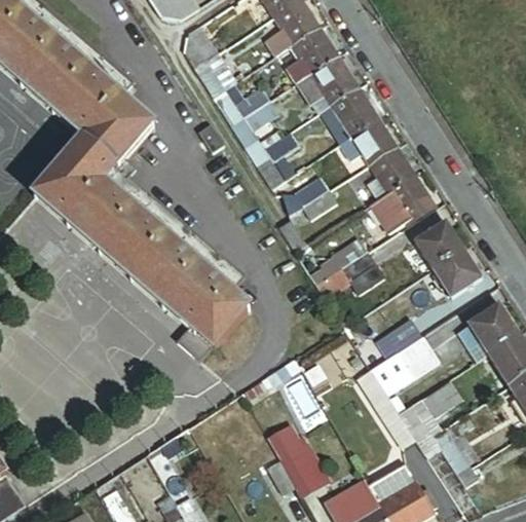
[(0,0),(0,68),(83,139),(34,196),(189,328),(177,342),(199,361),(212,347),(214,349),(249,308),(231,293),(246,276),(127,176),(117,168),(124,159),(153,126),(120,99),(135,81),(39,0),(0,0)]
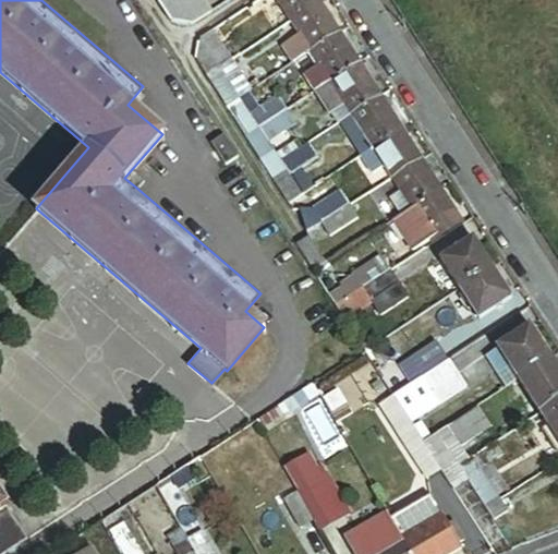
[(208,11),(201,0),(164,0),(160,2),(168,14),(192,22),(208,11)]
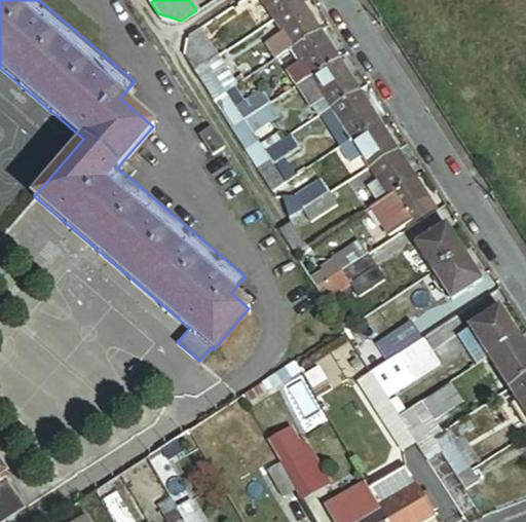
[(262,0),(273,17),(300,0),(262,0)]
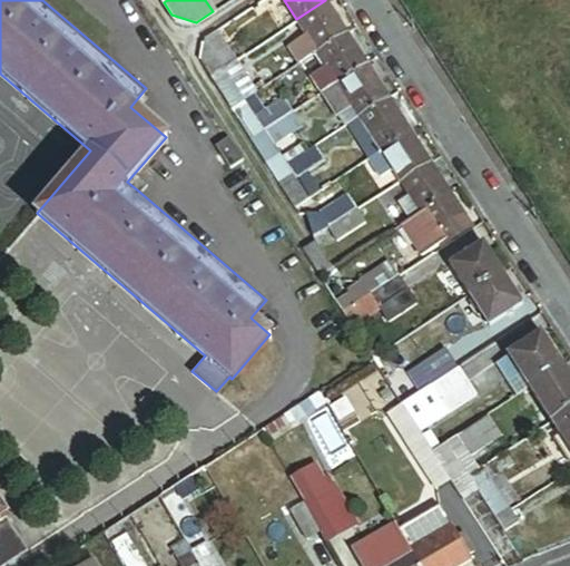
[(297,21),(305,33),(287,45),(298,61),(316,50),(347,30),(328,0),(325,0),(296,19),(297,21)]
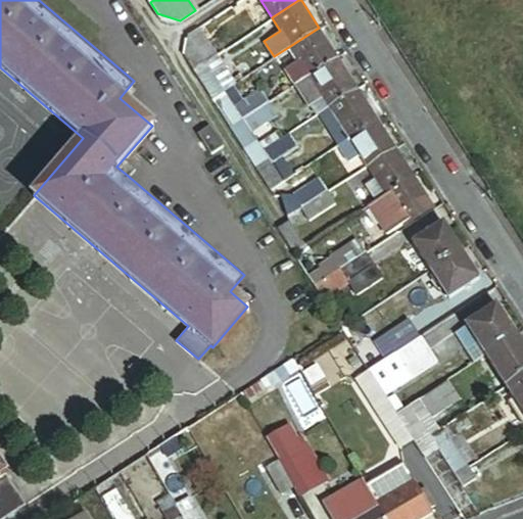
[(218,53),(199,25),(188,33),(184,54),(193,68),(218,53)]
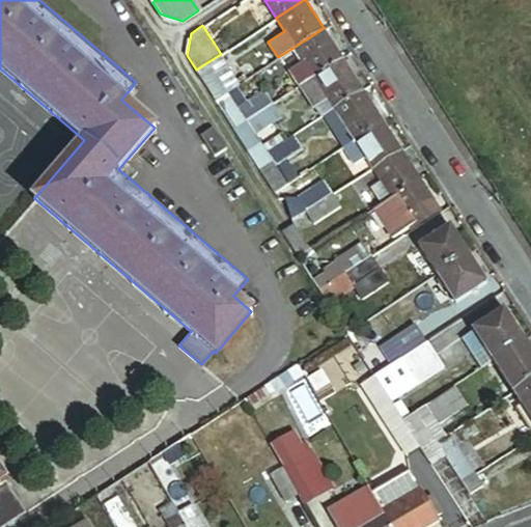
[(342,56),(324,28),(295,47),(302,58),(313,76),(342,56)]
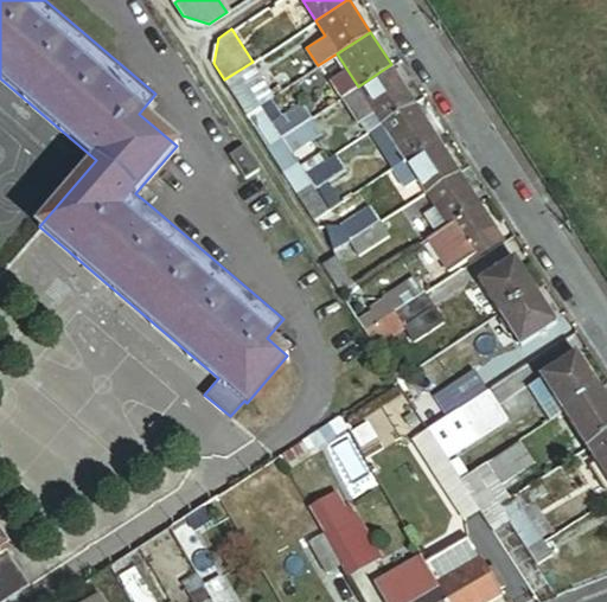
[(253,62),(224,79),(246,113),(260,103),(274,95),(253,62)]
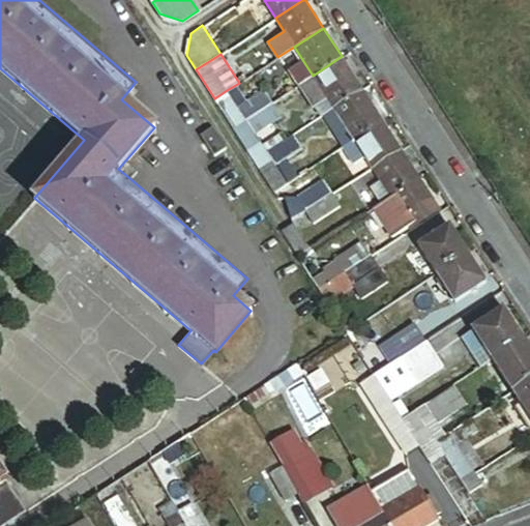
[(342,56),(313,76),(299,84),(298,85),(312,105),(314,104),(321,114),(322,113),(333,106),(361,87),(342,56)]
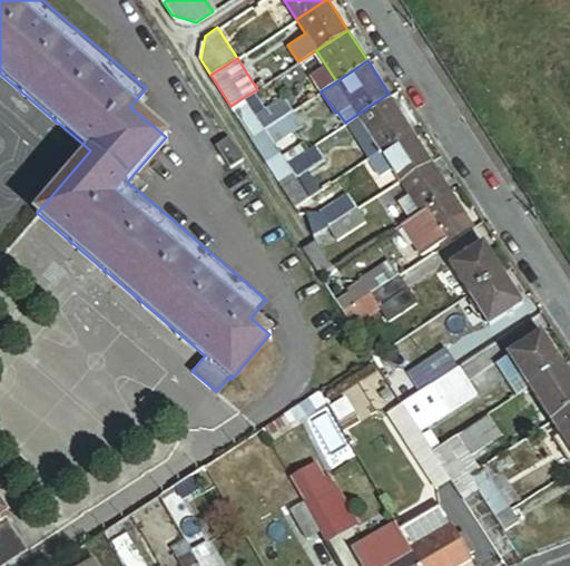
[(310,71),(322,90),(336,81),(324,62),(310,71)]
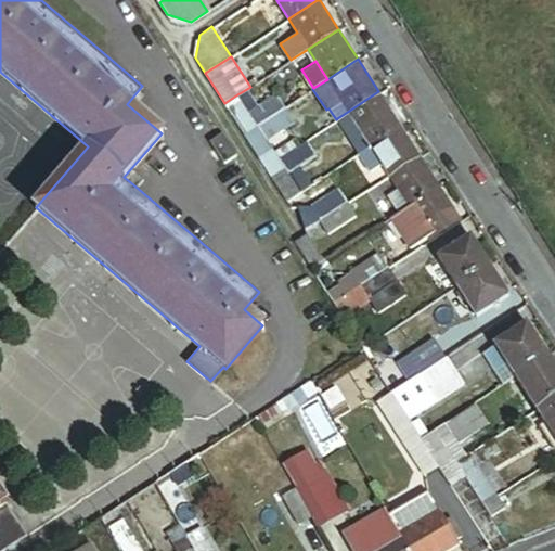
[(400,125),(378,91),(349,111),(370,144),(400,125)]
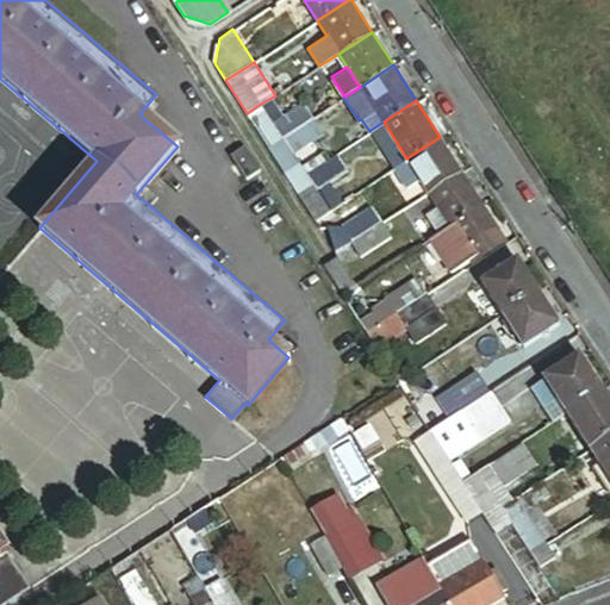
[(273,122),(282,137),(313,117),(304,101),(273,122)]
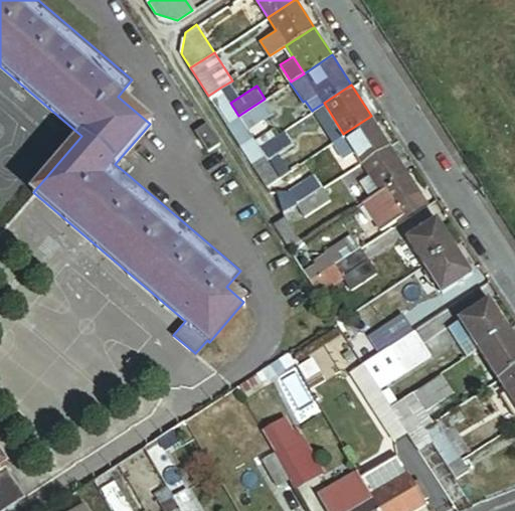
[(238,116),(225,124),(238,145),(251,136),(247,129),(273,113),(265,99),(238,116)]
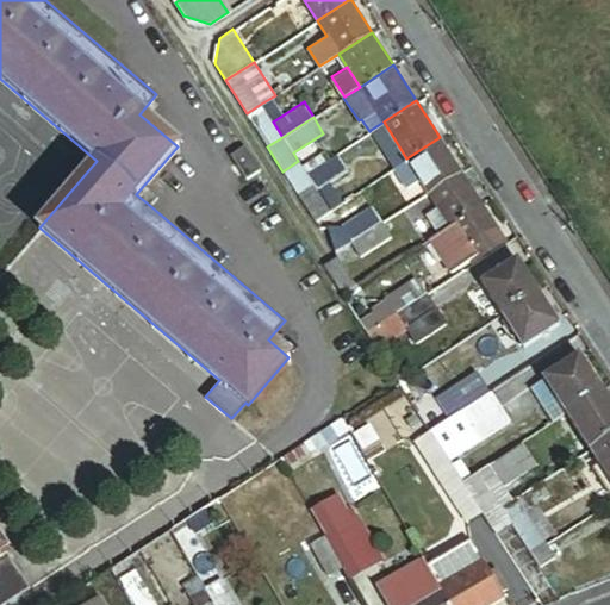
[(384,122),(371,130),(394,166),(406,158),(384,122)]
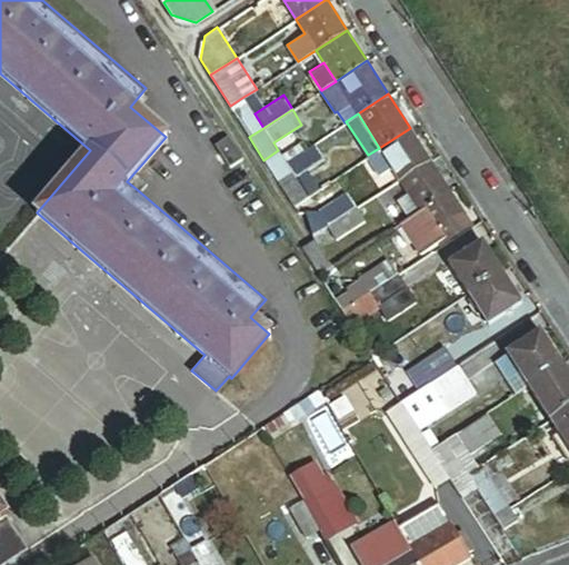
[(379,148),(368,155),(368,156),(379,172),(390,166),(398,178),(430,158),(410,128),(379,148)]
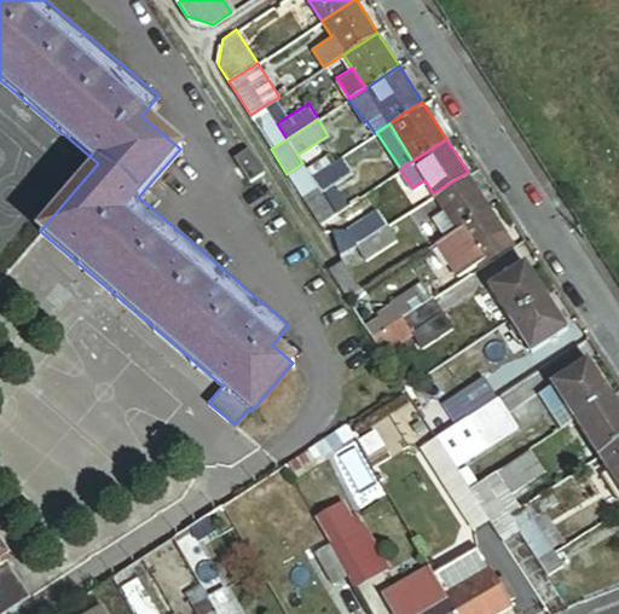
[(322,150),(302,163),(311,177),(330,163),(322,150)]
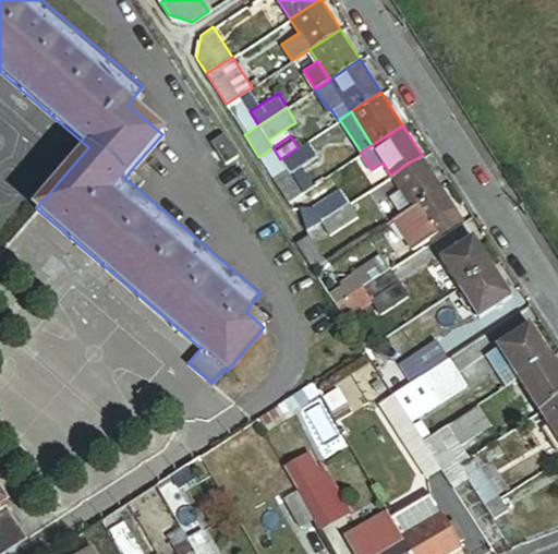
[(287,169),(273,178),(288,201),(302,191),(291,172),(317,155),(308,140),(298,147),(280,159),(287,169)]
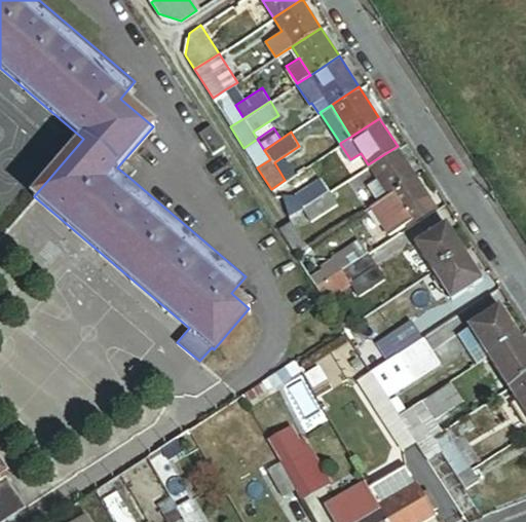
[(257,139),(243,148),(251,158),(264,150),(257,139)]
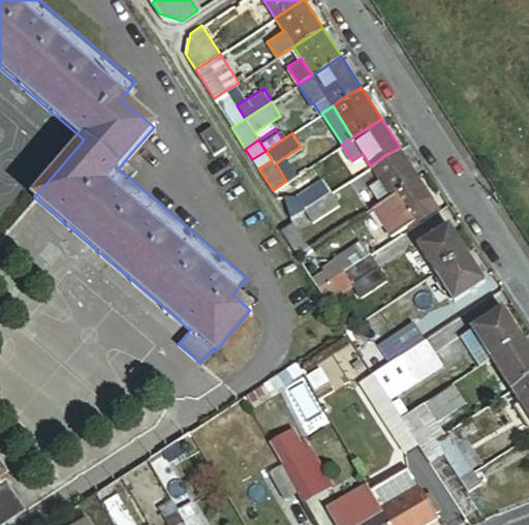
[(400,147),(370,165),(378,178),(369,184),(377,197),(386,191),(389,194),(418,176),(400,147)]
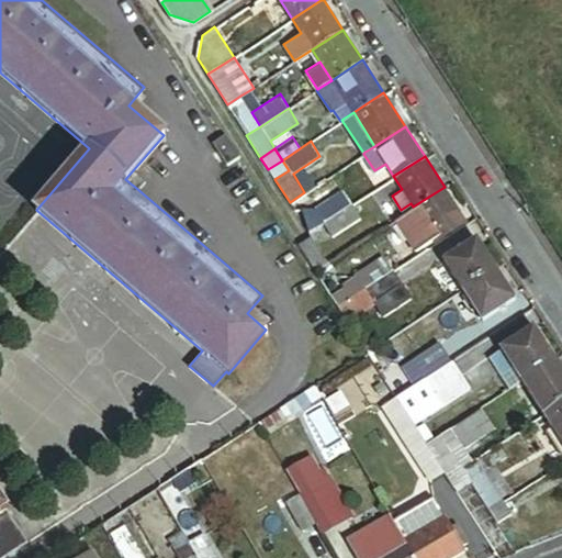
[(282,160),(268,169),(274,179),(289,170),(282,160)]
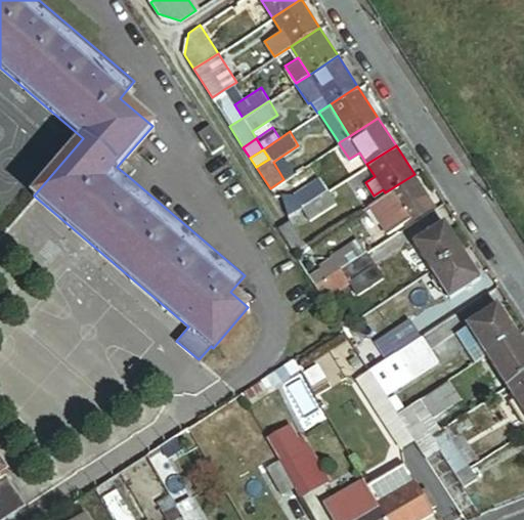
[(124,159),(117,167),(127,175),(134,168),(124,159)]
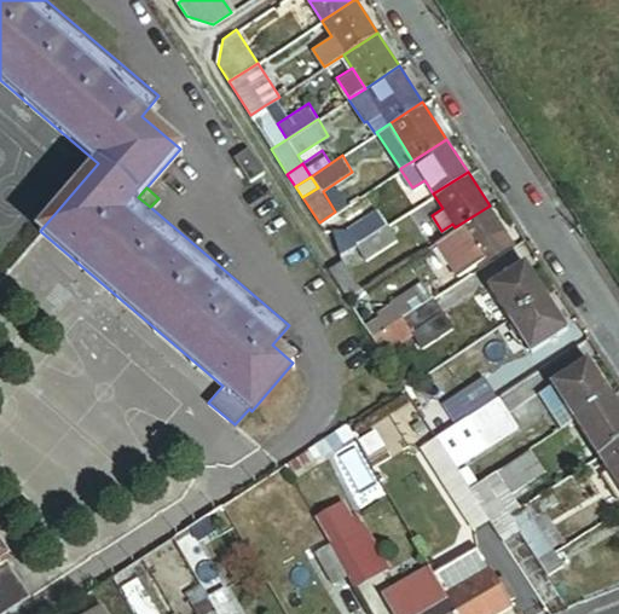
[(455,227),(437,239),(451,261),(457,258),(463,267),(487,252),(481,241),(503,226),(490,206),(455,227)]
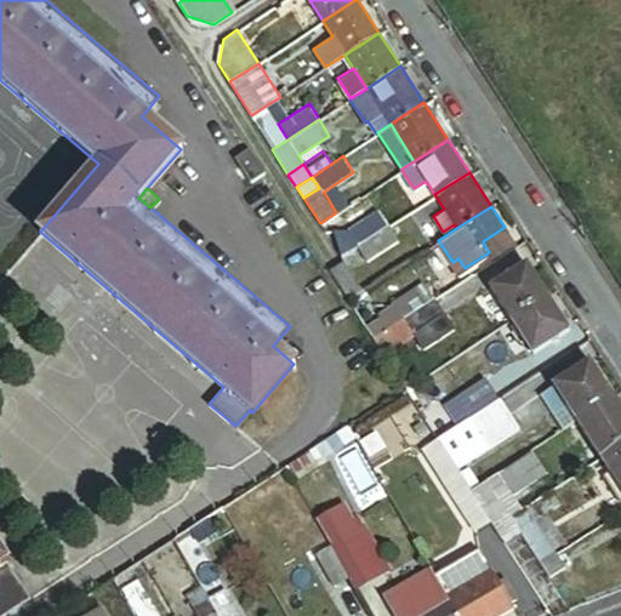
[(348,228),(358,244),(388,224),(380,209),(348,228)]
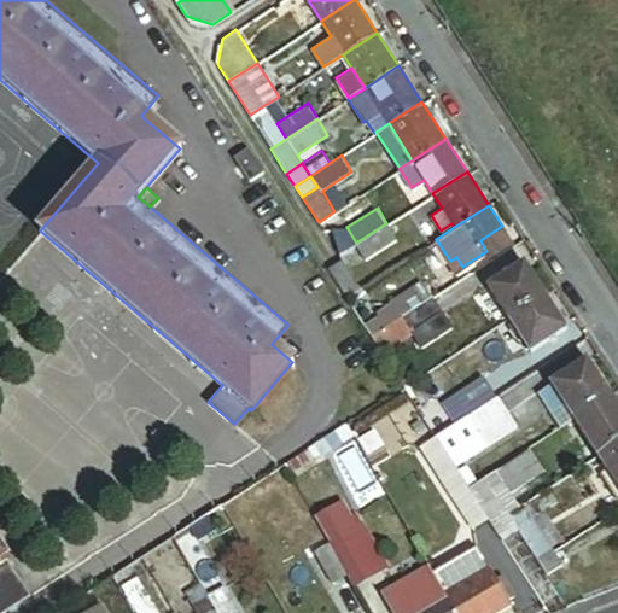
[(386,223),(356,243),(366,258),(397,239),(386,223)]
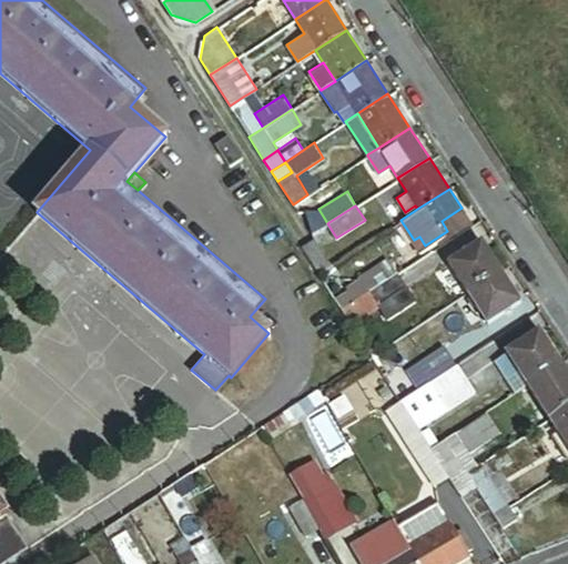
[(462,208),(442,221),(447,231),(448,232),(468,220),(462,208)]
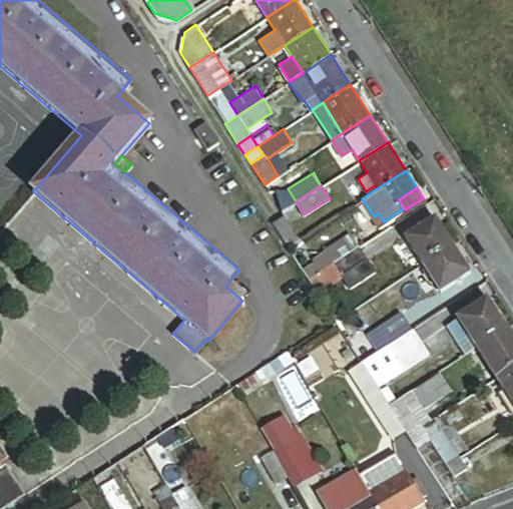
[(298,236),(285,215),(274,222),(288,243),(298,236)]
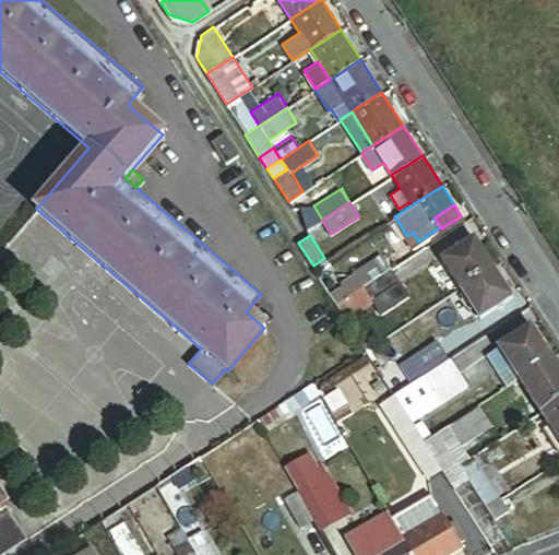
[(442,257),(461,286),(494,266),(474,236),(442,257)]
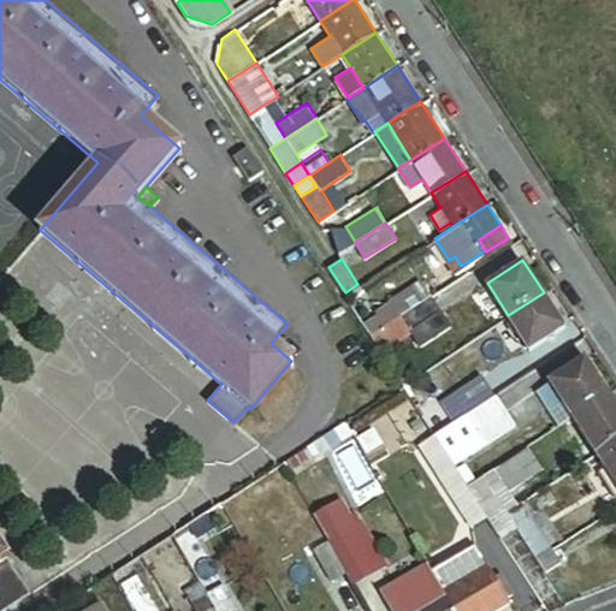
[(390,298),(400,315),(431,295),(420,279),(390,298)]
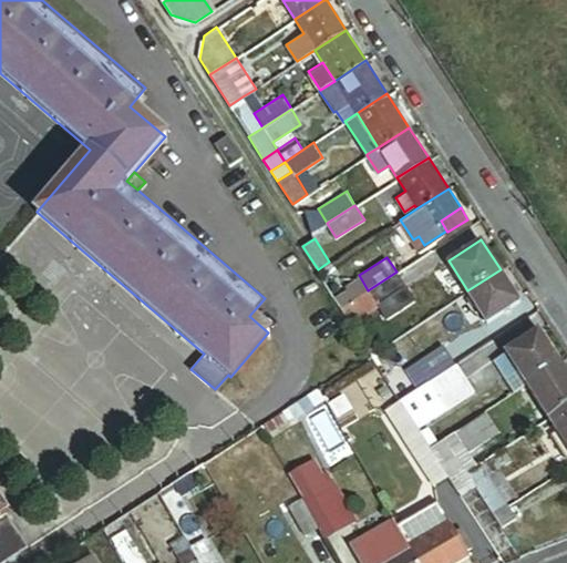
[(501,269),(467,290),(486,320),(519,299),(501,269)]
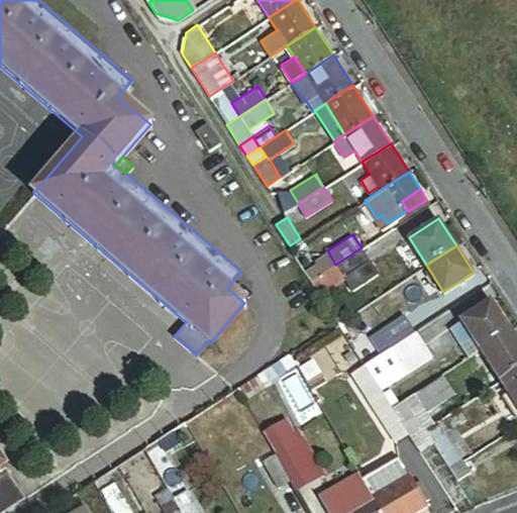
[(362,247),(335,265),(344,279),(352,291),(379,274),(362,247)]
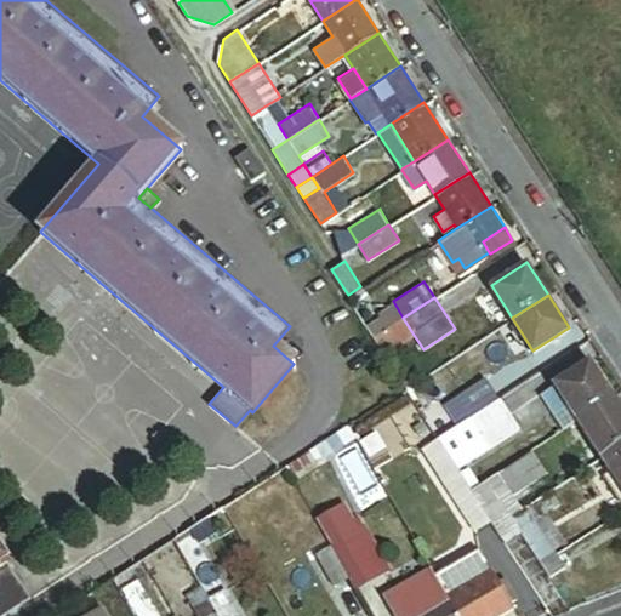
[(365,326),(372,337),(403,318),(393,301),(376,312),(380,317),(365,326)]
